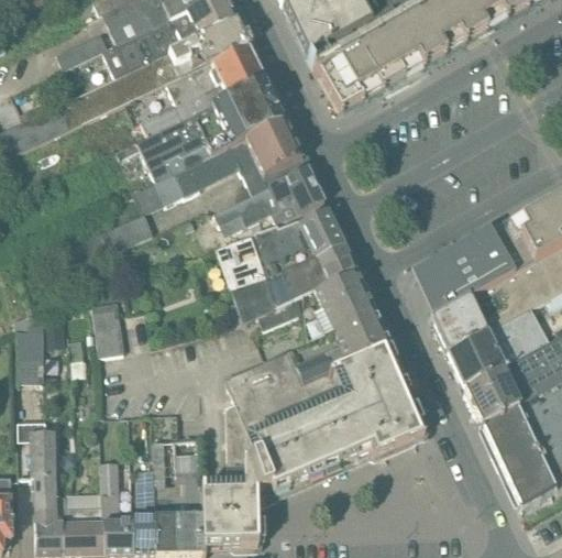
[(100,0),(94,3),(99,15),(102,13),(102,14),(132,0),(100,0)]
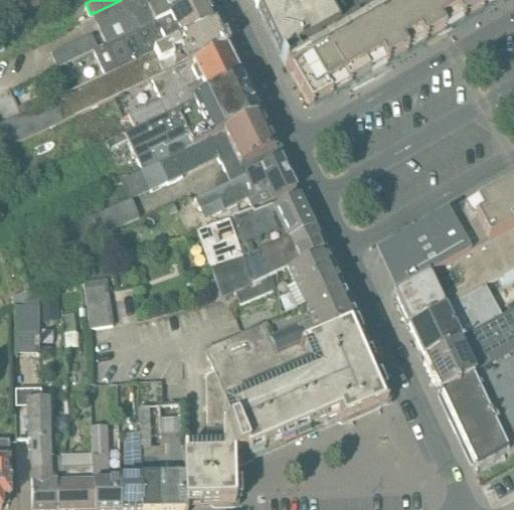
[(155,20),(197,0),(121,0),(94,13),(108,42),(155,20)]
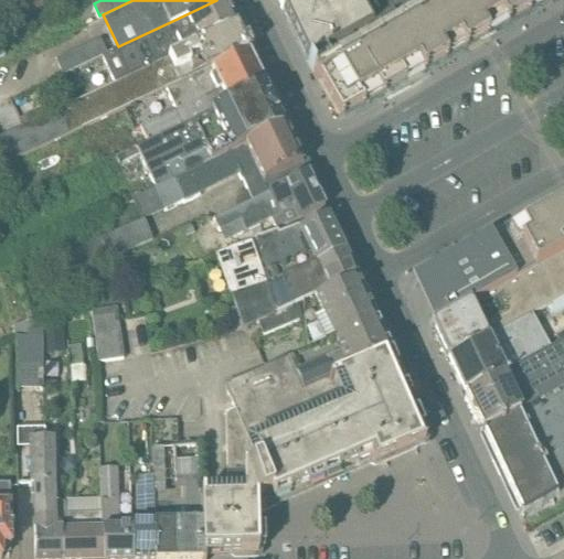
[(116,81),(160,60),(236,24),(224,0),(216,0),(170,22),(118,46),(107,51),(103,53),(116,79),(116,81)]
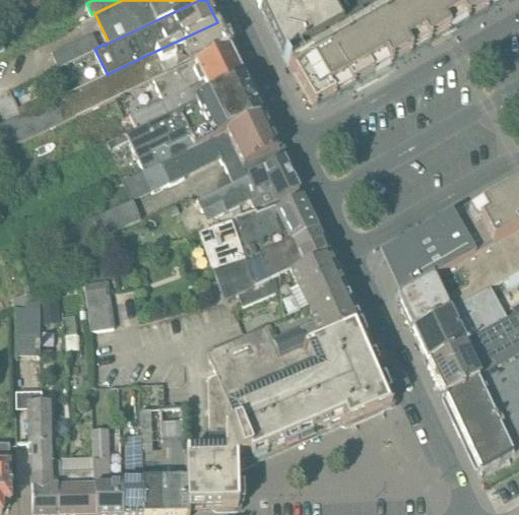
[(282,53),(299,45),(342,19),(331,0),(266,0),(259,4),(282,53)]
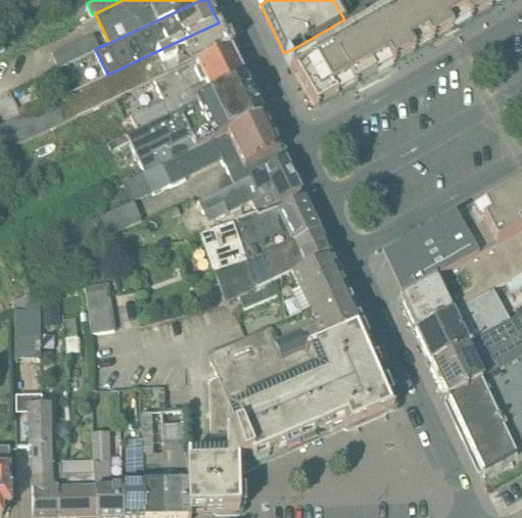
[(333,0),(344,19),(300,45),(305,53),(289,62),(313,103),(312,103),(314,105),(499,0),(333,0)]
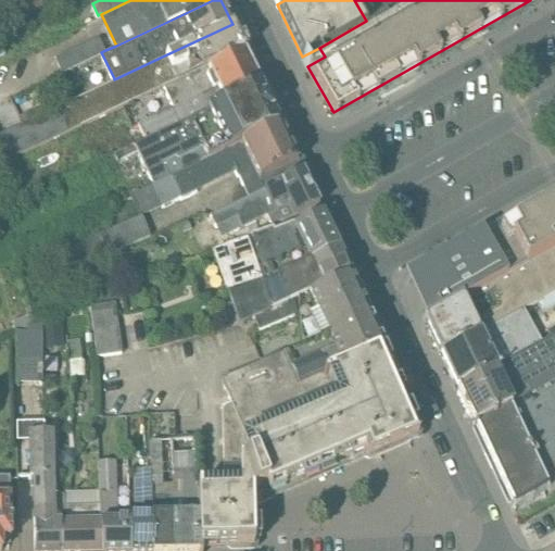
[(197,71),(244,48),(232,24),(158,59),(114,79),(114,78),(0,132),(0,139),(8,157),(163,84),(164,85),(197,71)]
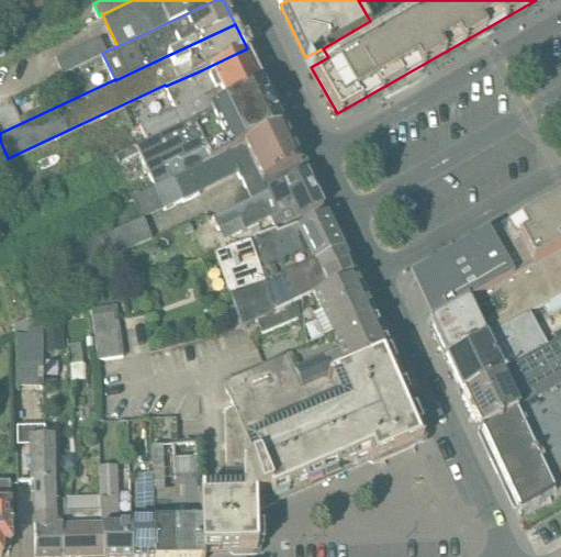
[(64,71),(102,53),(107,51),(100,35),(56,56),(64,71)]
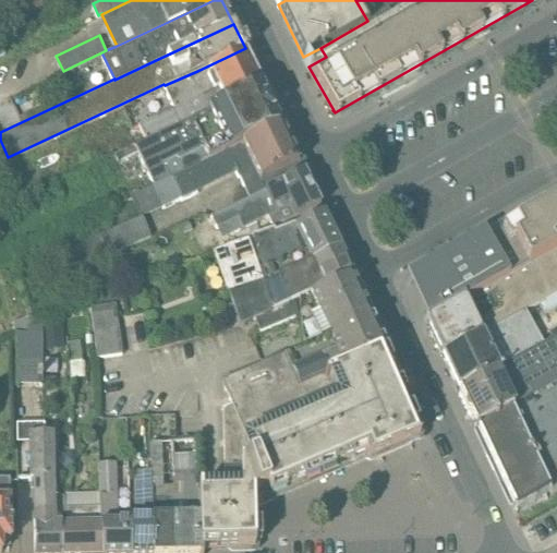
[(147,136),(262,83),(245,48),(197,71),(165,85),(173,105),(140,120),(147,136)]
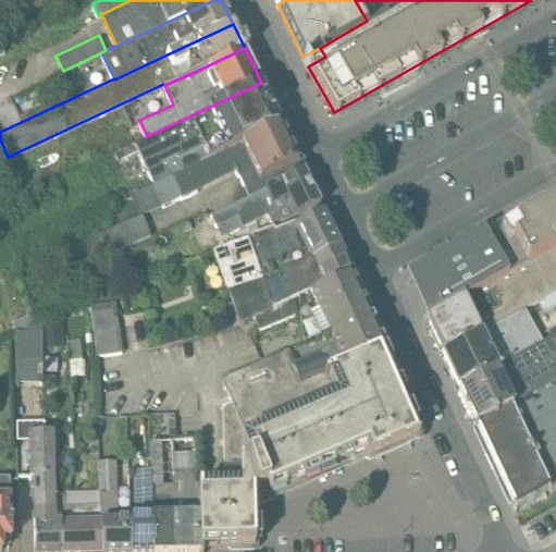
[(234,145),(281,122),(261,83),(147,136),(136,142),(155,182),(234,145)]
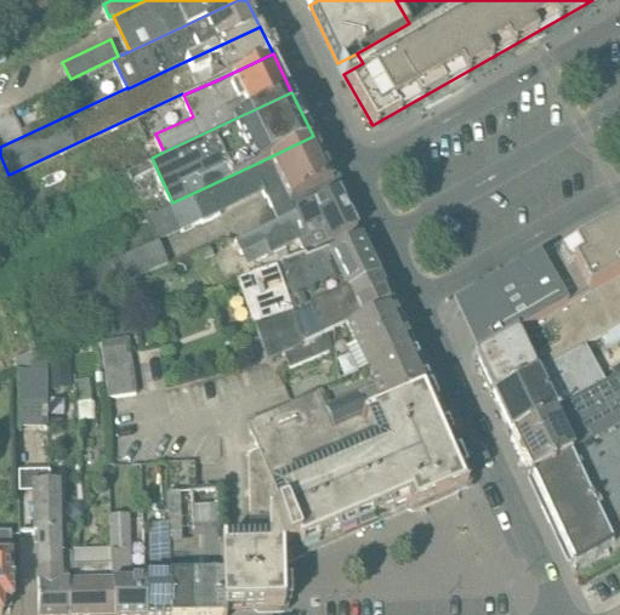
[(172,203),(171,203),(182,226),(183,227),(203,217),(203,218),(266,188),(278,216),(291,210),(334,189),(330,180),(334,178),(313,136),(261,161),(172,203)]
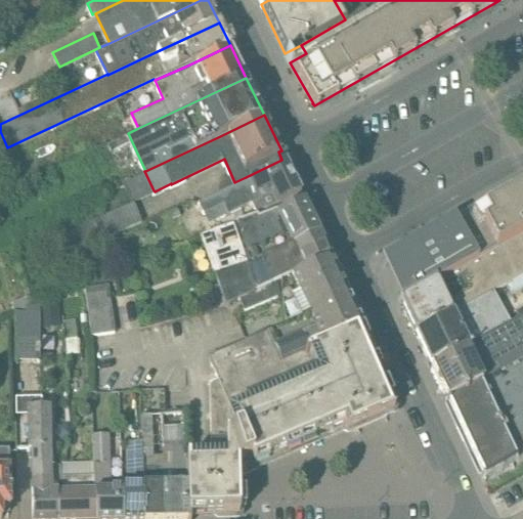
[(109,150),(128,141),(125,134),(105,143),(109,150)]
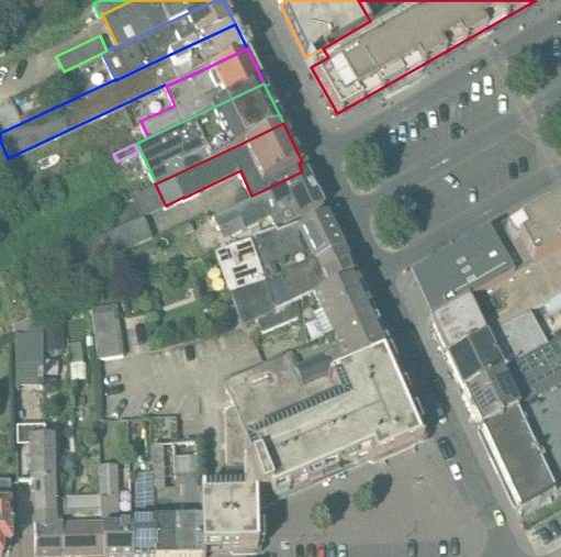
[(277,229),(278,229),(278,231),(298,222),(299,223),(326,212),(305,170),(302,171),(264,190),(251,196),(251,197),(213,214),(220,225),(239,216),(245,226),(270,215),(277,229)]
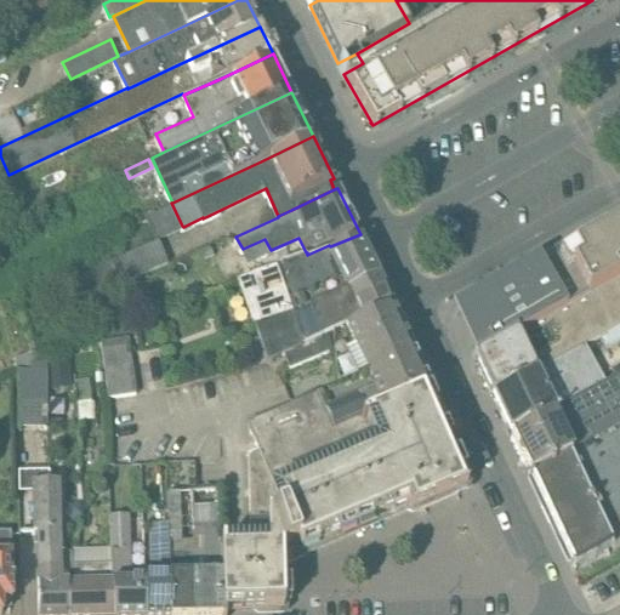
[(602,285),(619,274),(619,217),(586,237),(593,250),(585,255),(602,285)]
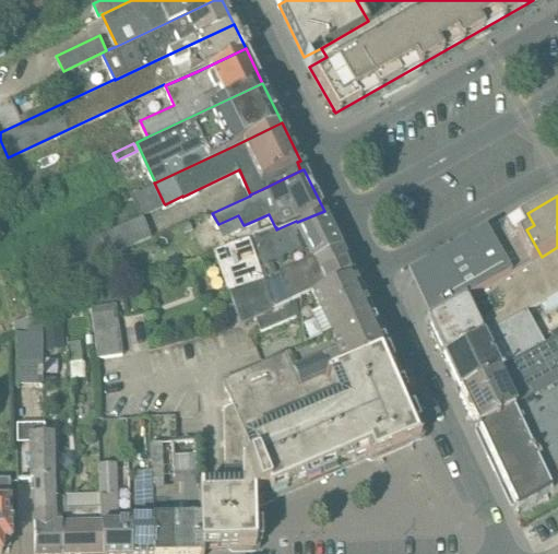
[(300,296),(311,292),(354,274),(335,234),(324,211),(297,222),(296,221),(276,230),(276,227),(275,227),(237,238),(228,242),(236,261),(227,263),(235,286),(230,289),(241,320),(257,316),(293,298),(300,295),(300,296)]
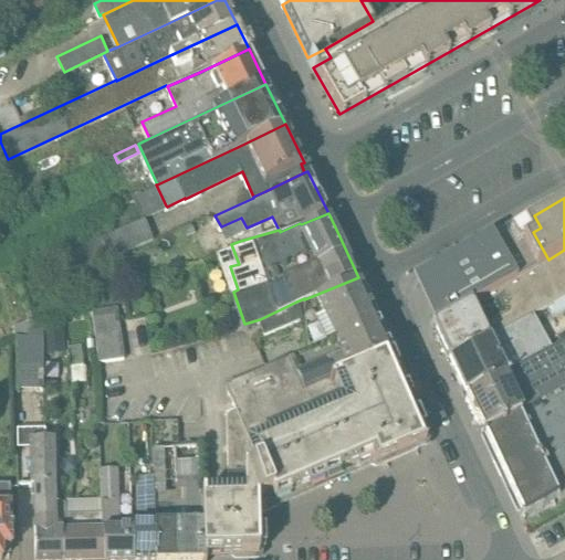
[(145,215),(143,217),(108,231),(69,249),(79,270),(116,252),(154,236),(145,215)]
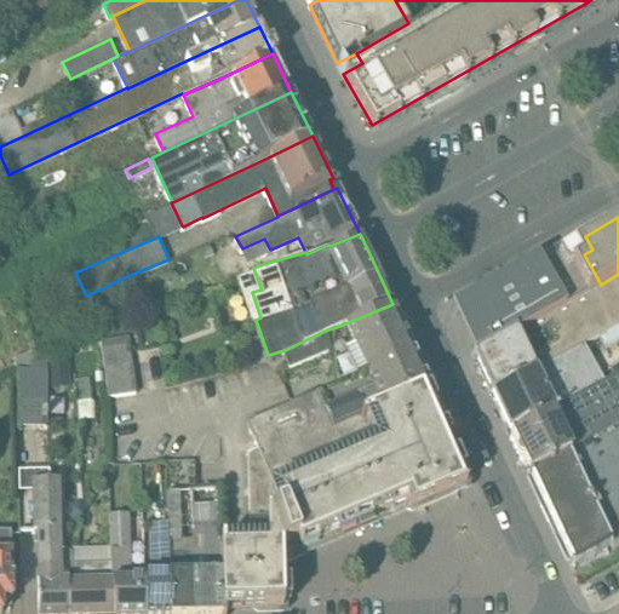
[(475,354),(601,285),(584,254),(592,250),(585,236),(494,288),(496,290),(471,303),(492,338),(473,349),(475,354)]
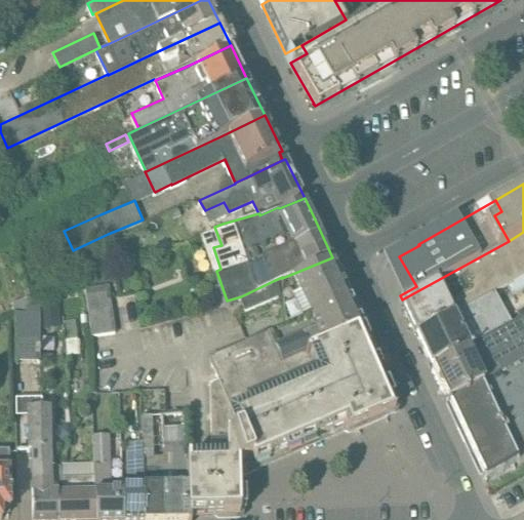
[(523,232),(509,241),(402,300),(417,332),(494,289),(494,288),(523,272),(523,232)]
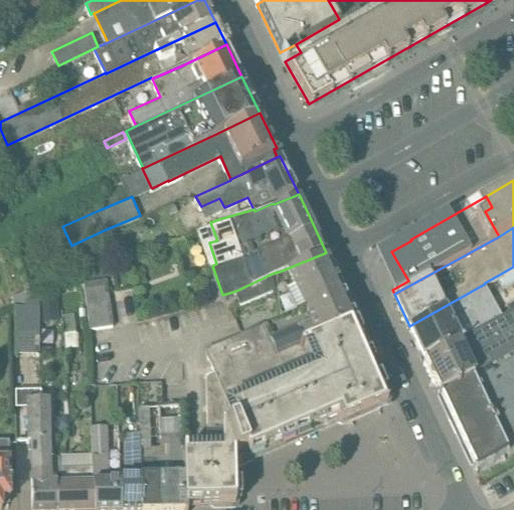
[(304,305),(343,289),(326,252),(287,269),(304,305)]
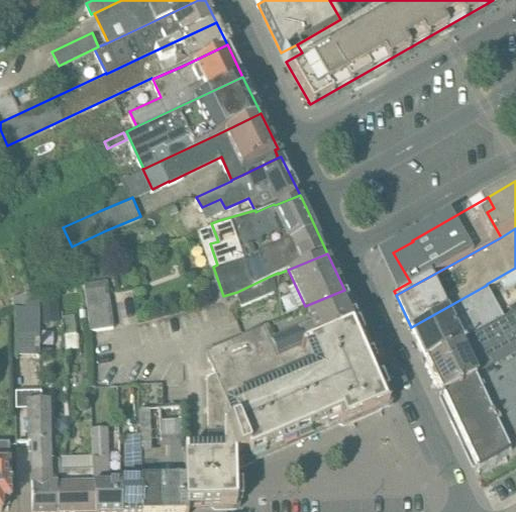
[(271,276),(237,292),(241,303),(276,289),(271,276)]
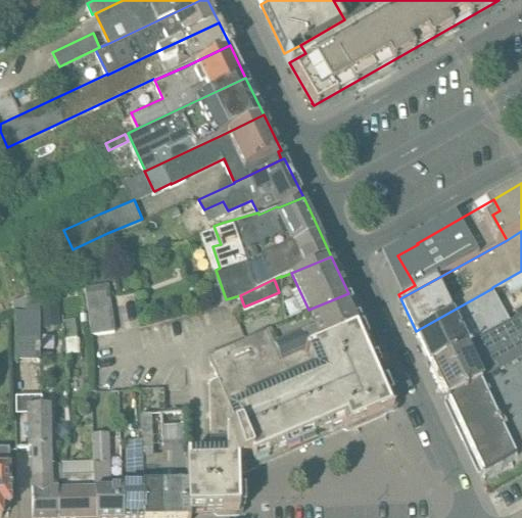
[(115,328),(108,280),(86,283),(92,331),(115,328)]
